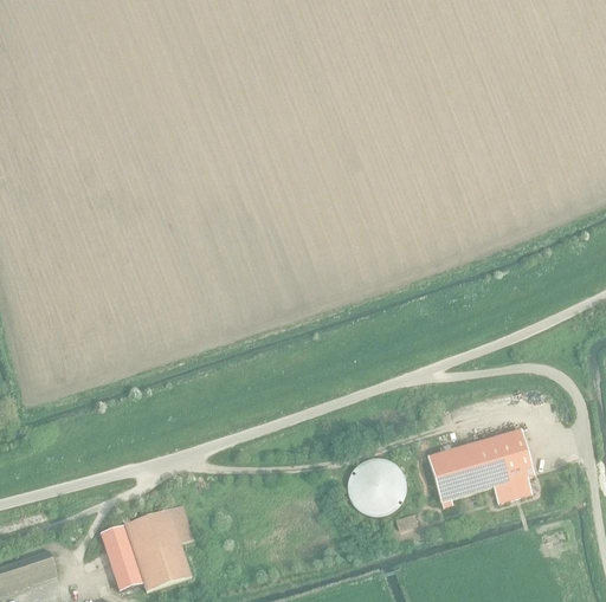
[(498,503),(532,493),(527,477),(533,476),(520,429),(429,457),(443,506),(453,504),(451,499),(494,486),(498,503)]
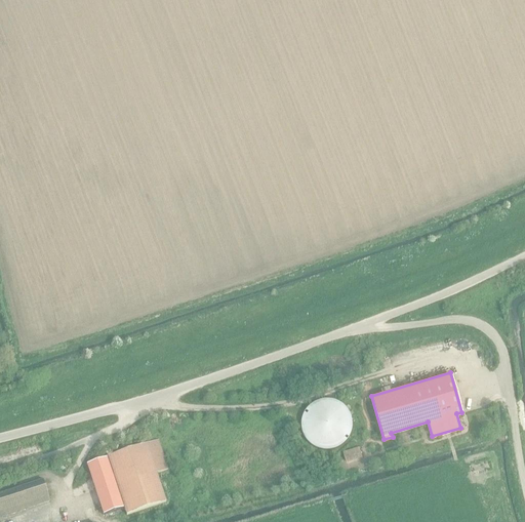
[(489,395),(496,393),(493,383),(486,385),(489,395)]
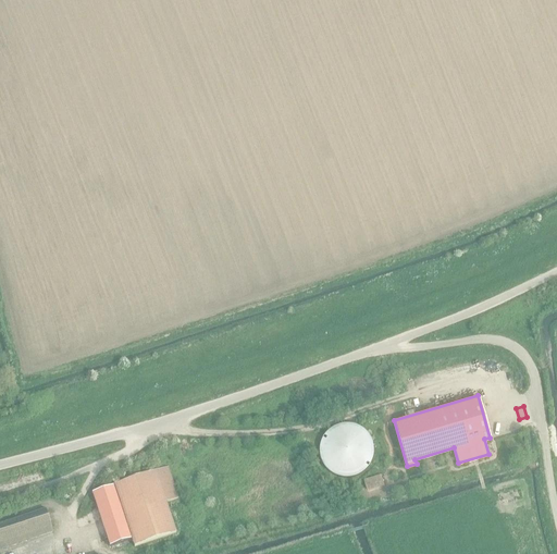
[(321,458),(322,460),(323,463),(324,465),(326,466),(327,468),(330,469),(332,471),(334,472),(336,474),(338,474),(341,475),(343,475),(345,475),(347,475),(349,475),(353,475),(355,474),(357,472),(359,471),(361,470),(362,469),(364,468),(367,466),(368,465),(369,463),(370,460),(371,458),(372,456),(373,454),(373,452),(373,450),(373,446),(373,444),(372,442),(372,440),(371,438),(370,435),(369,433),(368,432),(366,430),(364,428),(362,427),(360,426),(359,425),(357,423),(355,422),(353,422),(349,421),(347,421),(345,421),(343,421),(341,422),(336,423),(334,425),(332,426),(330,427),(327,428),(326,430),(324,432),(323,433),(322,435),(321,438),(320,440),(320,442),(319,444),(319,447),(319,450),(319,452),(320,454),(320,456),(321,458)]
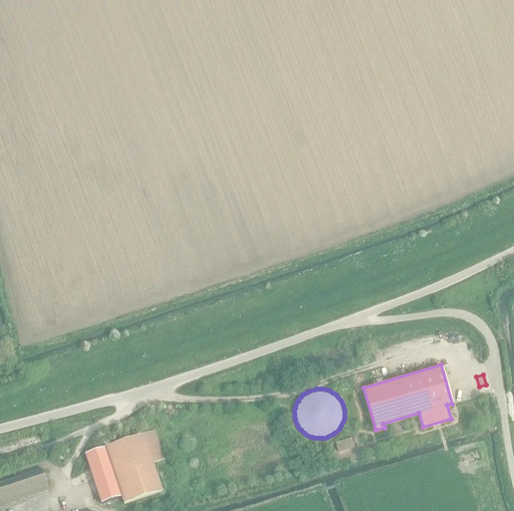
[(155,428),(105,444),(124,501),(162,489),(153,461),(164,457),(155,428)]
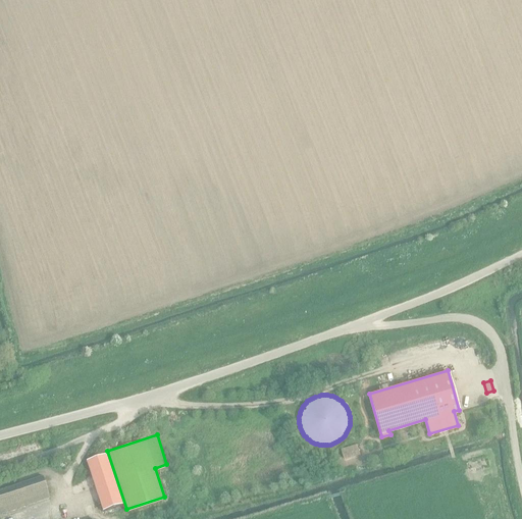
[(341,448),(344,459),(360,454),(357,443),(341,448)]
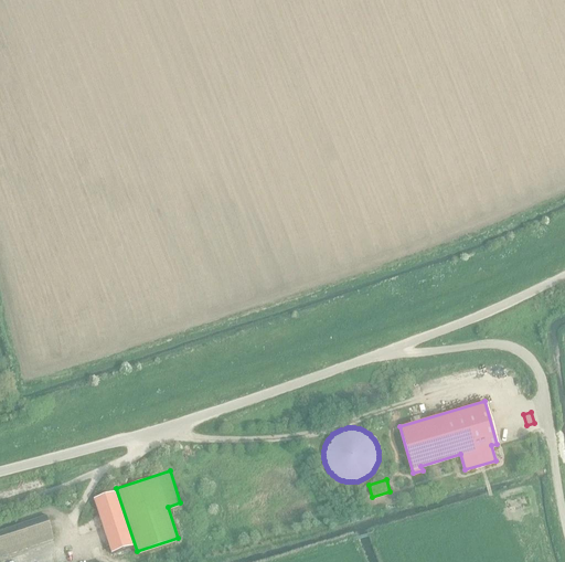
[(116,490),(94,497),(98,512),(112,552),(134,544),(116,490)]
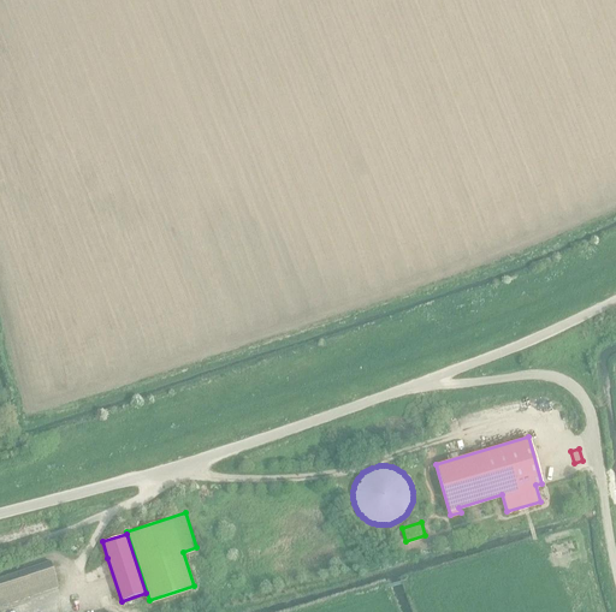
[(0,575),(0,602),(58,584),(51,559),(0,575)]
